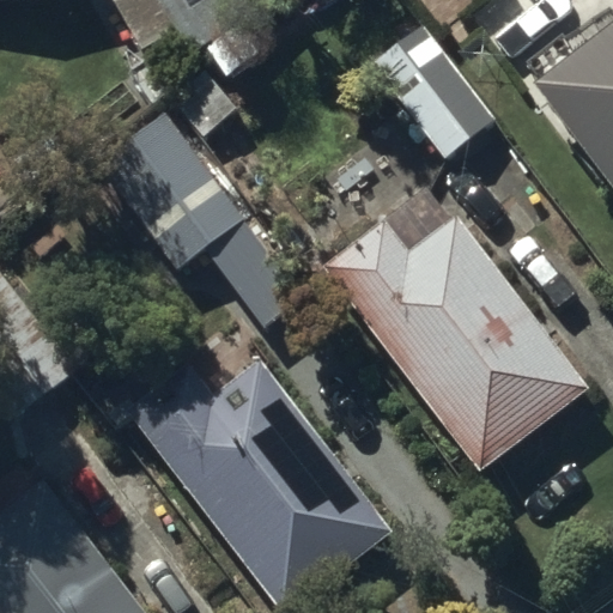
[(113,0),(151,65),(268,0),(113,0)]
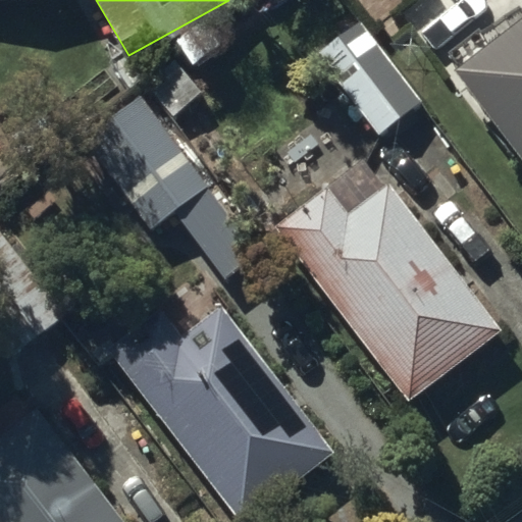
[(423,101),(361,22),(317,56),(379,136),(423,101)]
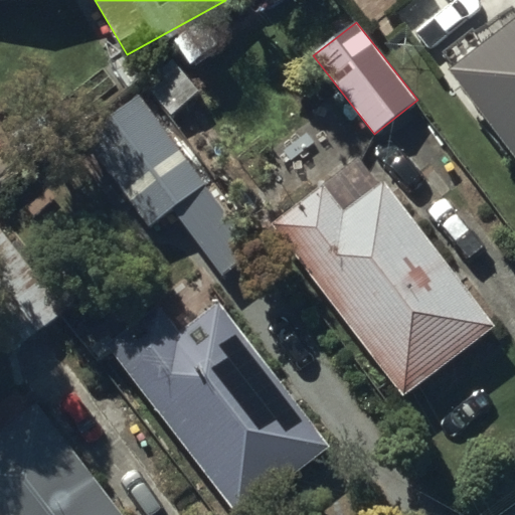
[(514,23),(451,71),(514,157),(514,23)]
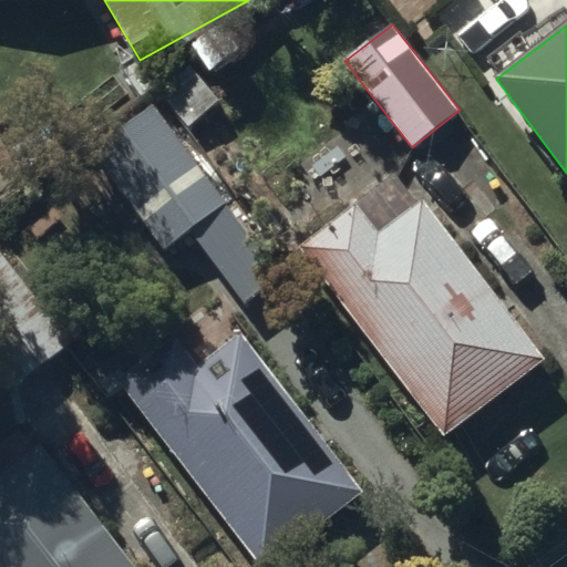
[(194,68),(89,150),(167,251),(240,195),(188,127),(220,103),(194,68)]
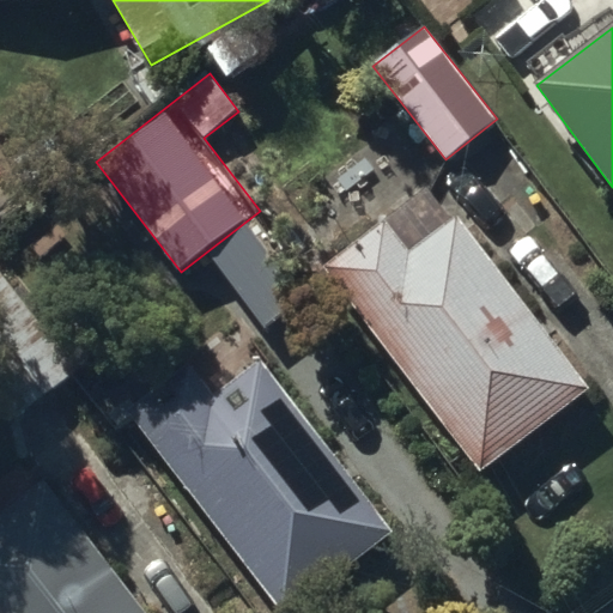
[(428,190),(326,268),(481,472),(589,390),(459,218),(453,223),(428,190)]
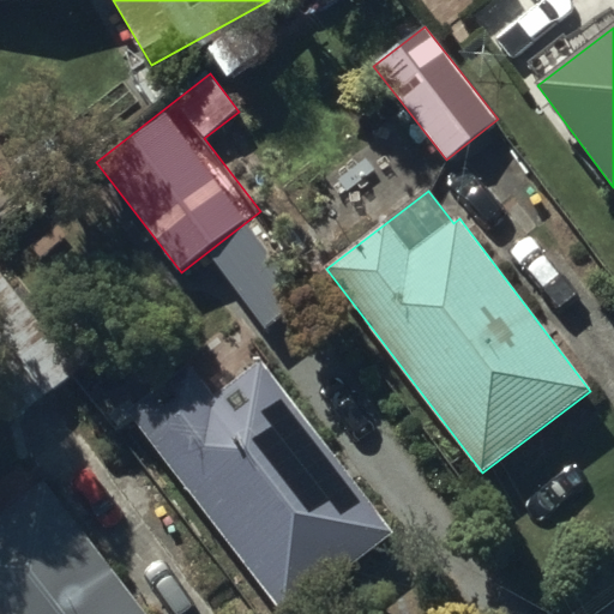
[(191,363),(127,413),(284,613),(286,613),(393,531),(262,362),(216,397),(191,363)]
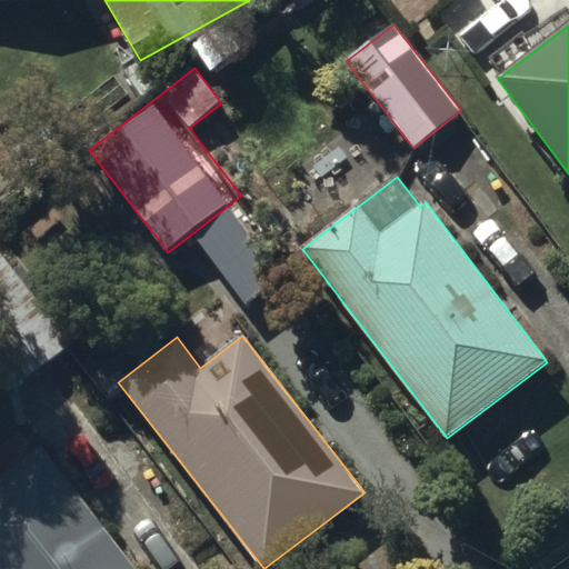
[(0,568),(135,568),(42,450),(0,482),(0,568)]
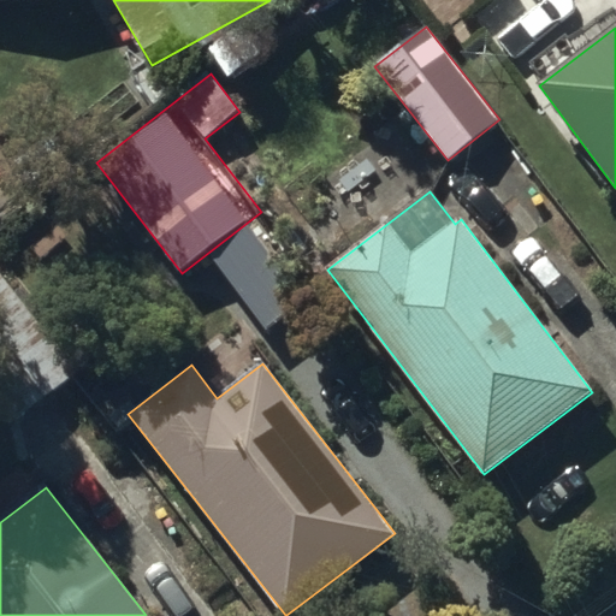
All buildings are outlined.
